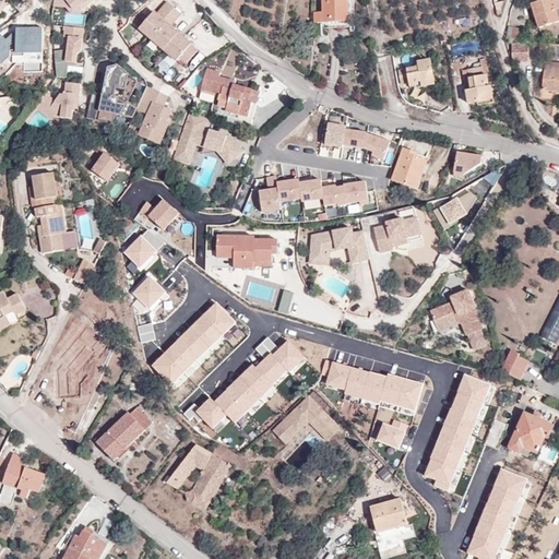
[(71,13),(81,15),(81,11),(73,10),(66,0),(52,0),(52,6),(67,8),(71,13)]
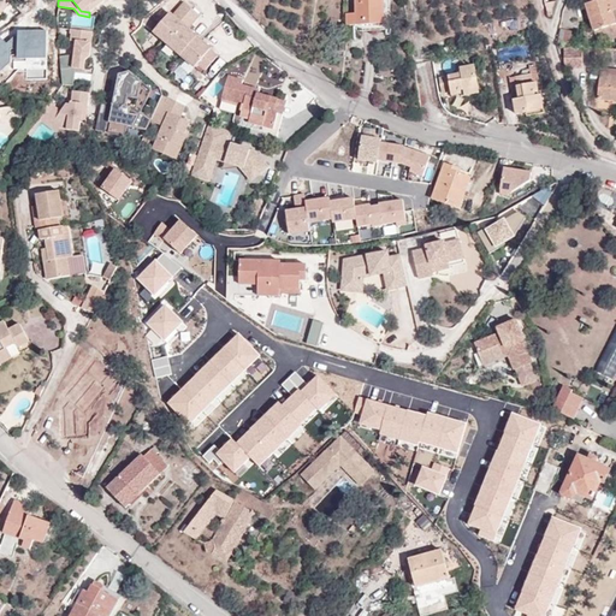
[(72,0),(81,11),(89,12),(105,0),(108,1),(110,0),(72,0)]
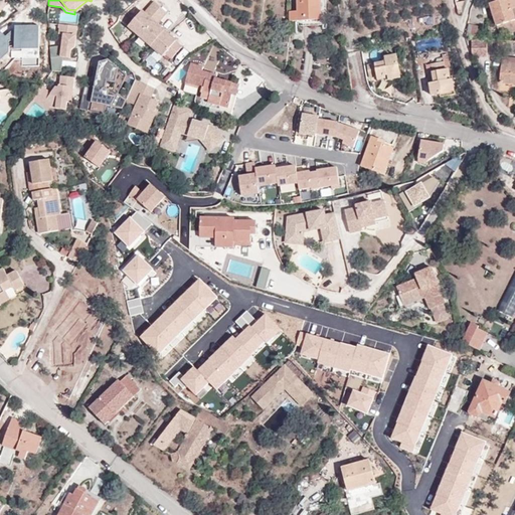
[(321,0),(298,0),(299,12),(291,12),(291,20),(301,20),(322,19),(321,0)]
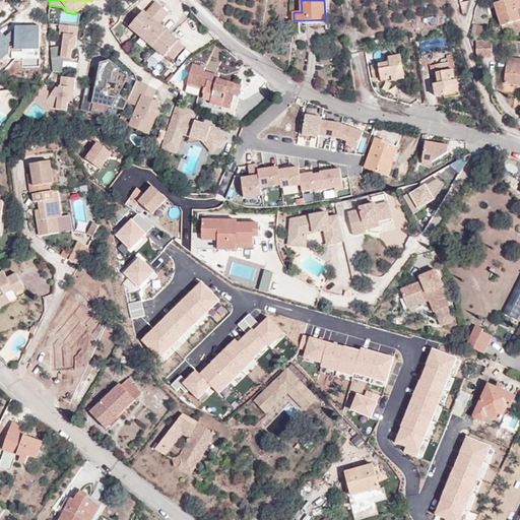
[(329,0),(324,0),(325,19),(304,20),(304,26),(330,25),(329,0)]
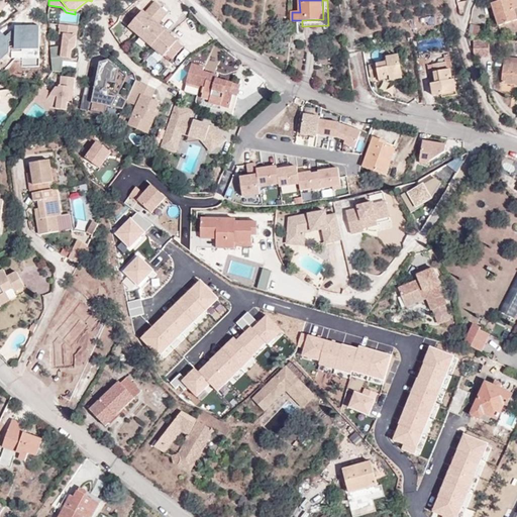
[(499,27),(516,20),(516,0),(504,0),(492,4),(499,27)]
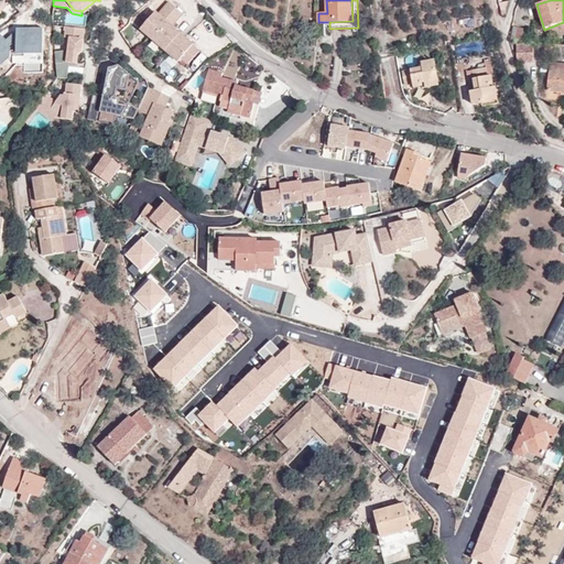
[(140,31),(164,52),(179,35),(170,28),(182,14),(169,3),(158,17),(154,13),(140,31)]
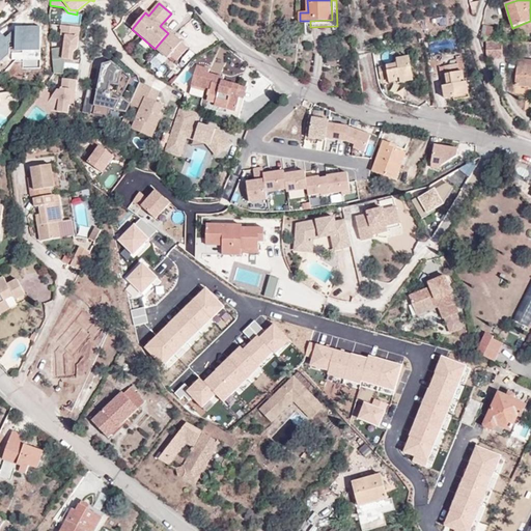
[(22,21),(35,12),(30,6),(18,15),(22,21)]
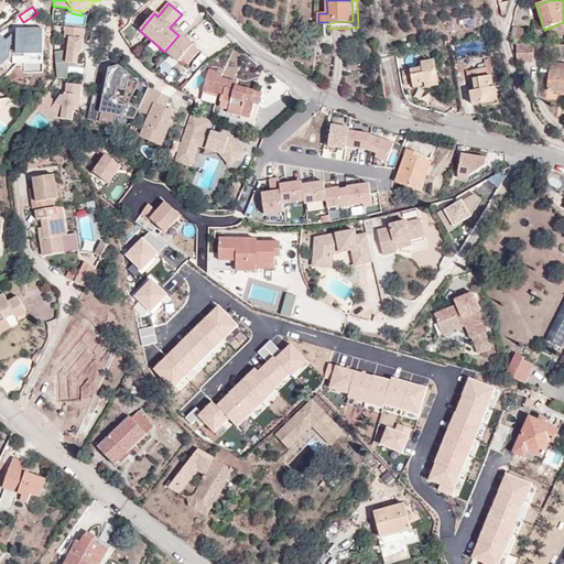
[(563,34),(563,22),(544,30),(548,40),(563,34)]
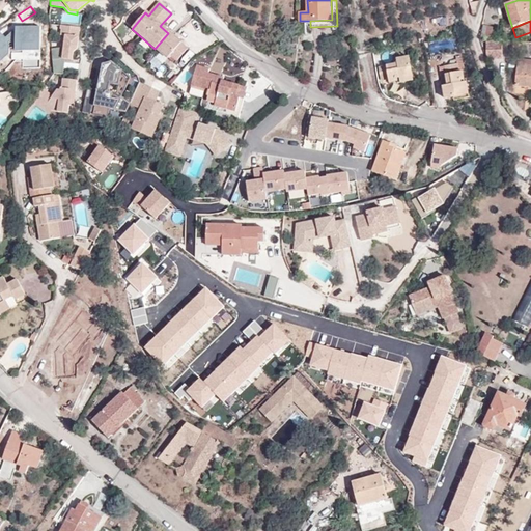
[(62,49),(51,49),(52,60),(61,59),(64,59),(72,60),(73,52),(76,49),(79,28),(59,25),(59,29),(60,29),(59,36),(63,36),(62,49)]
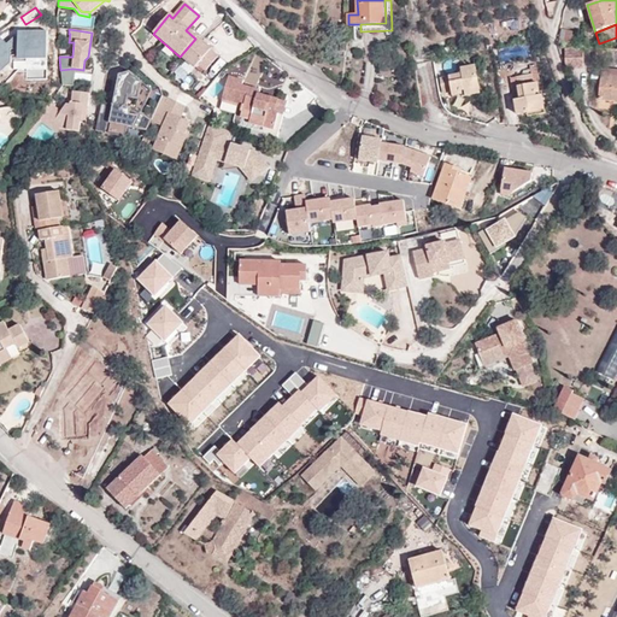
[(577,33),(562,29),(559,43),(575,46),(577,33)]
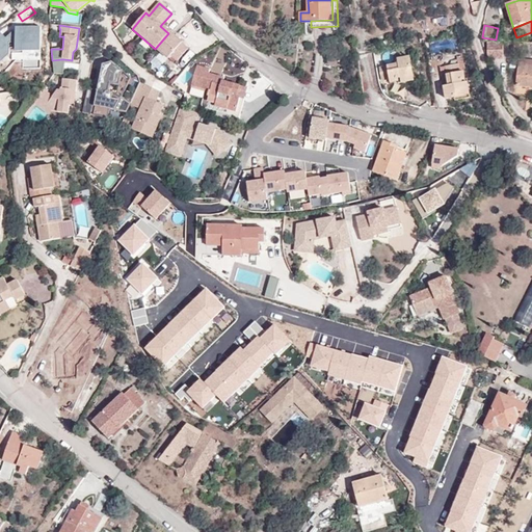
[(177,61),(188,50),(169,33),(168,33),(155,49),(166,59),(170,55),(177,61)]
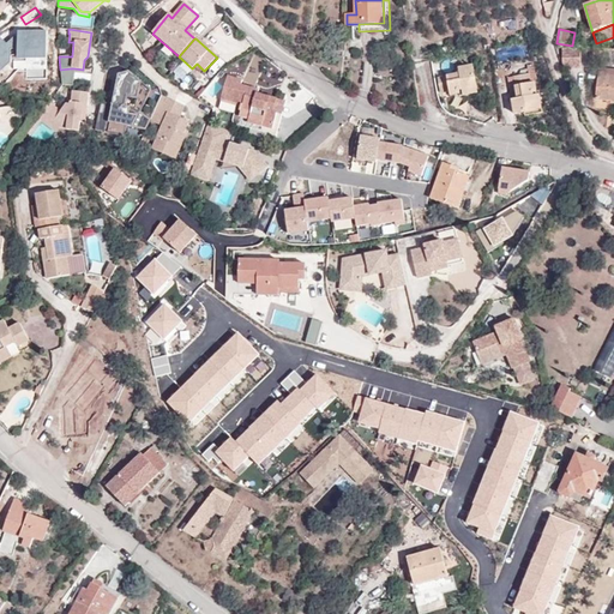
[(582,68),(582,48),(563,48),(563,68),(582,68)]
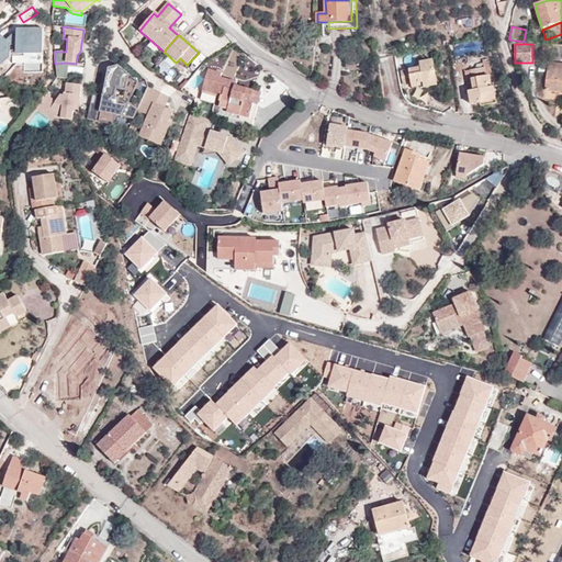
[(551,56),(552,47),(543,46),(542,55),(551,56)]
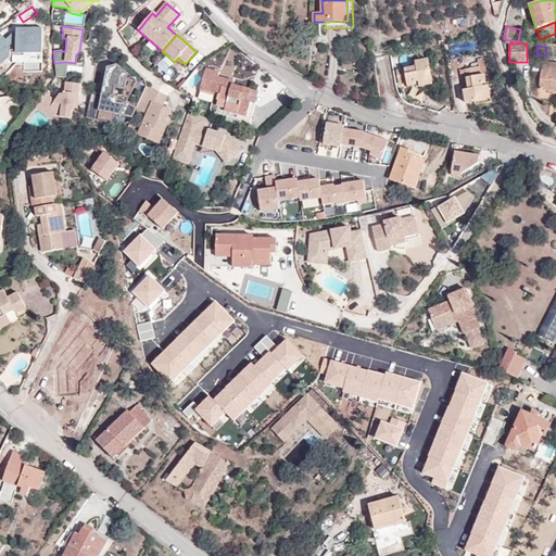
[(419,83),(433,80),(429,60),(416,62),(416,66),(396,71),(399,85),(407,84),(407,87),(419,85),(419,83)]
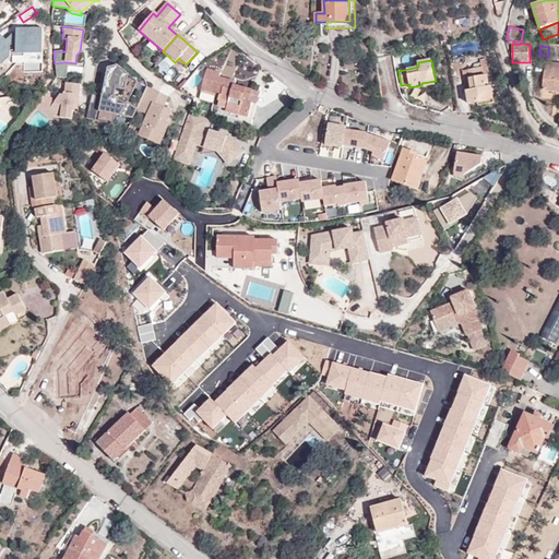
[(482,68),(483,68),(484,75),(488,75),(490,74),(488,60),(480,61),(482,68)]
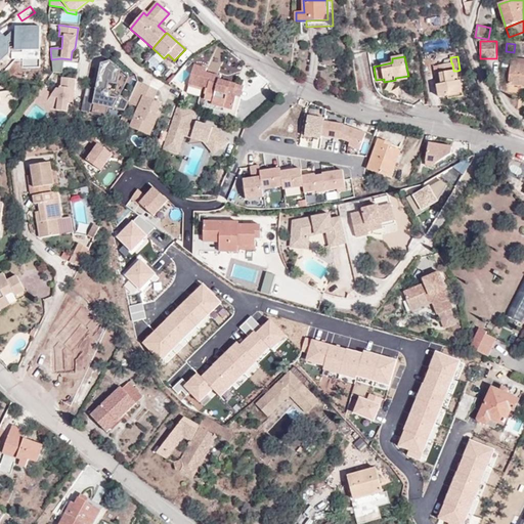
[(61,74),(62,68),(63,61),(63,58),(60,58),(51,59),(52,72),(61,74)]
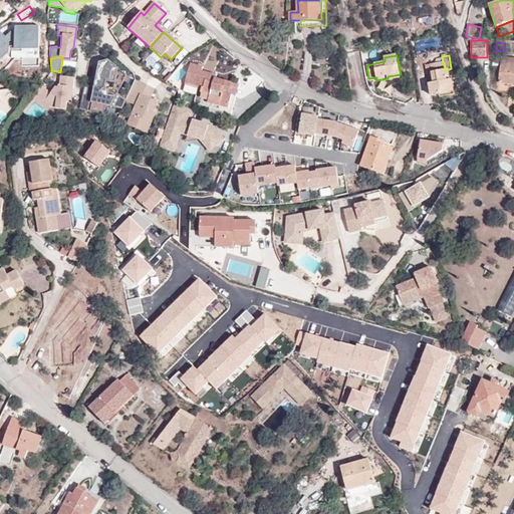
[(513,58),(503,57),(500,84),(513,85),(513,58)]
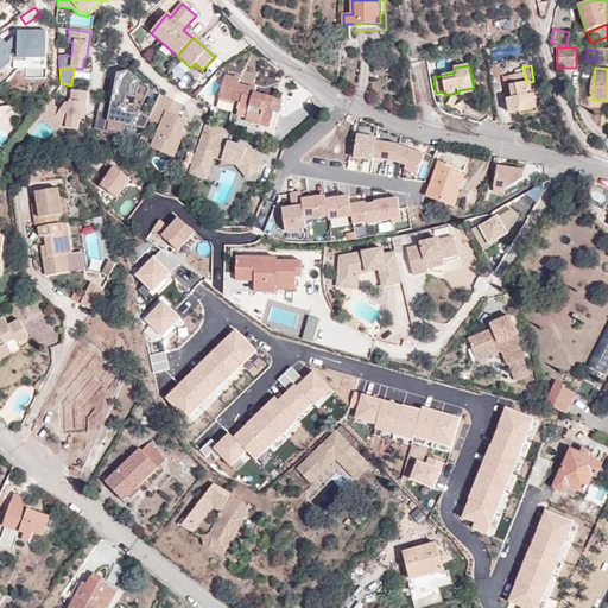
[(109,102),(114,103),(115,105),(130,107),(131,107),(133,99),(140,100),(145,90),(125,73),(114,75),(108,102),(109,102)]
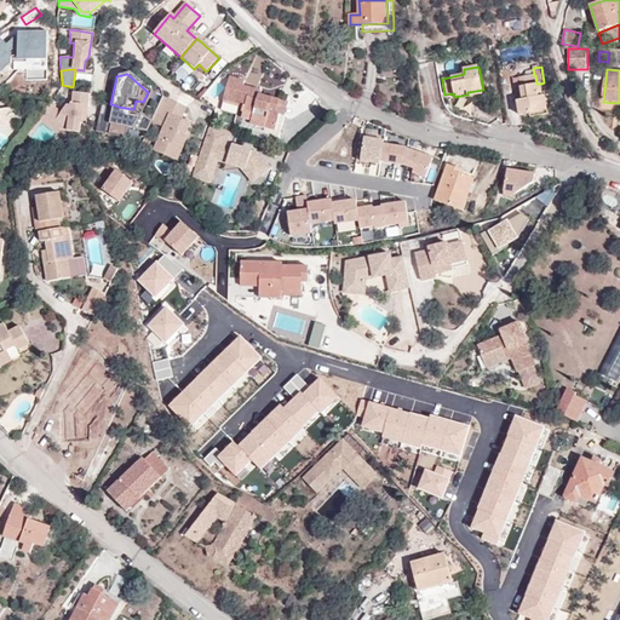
[(520,115),(532,114),(544,112),(541,97),(539,97),(539,96),(543,95),(541,84),(537,84),(535,75),(534,75),(518,78),(520,86),(522,101),(517,101),(520,115)]
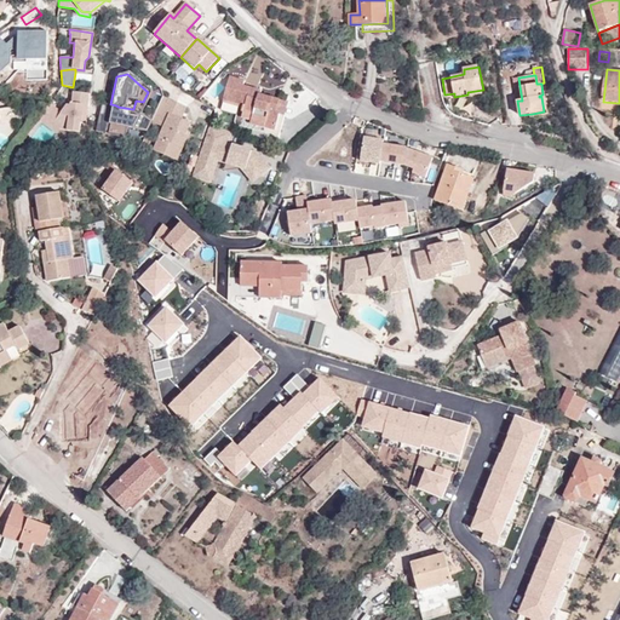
[(280,115),(276,114),(280,101),(260,95),(262,91),(244,85),(245,81),(230,78),(224,99),(245,107),(244,114),(242,118),(252,121),(264,125),(263,127),(275,130),(280,115)]
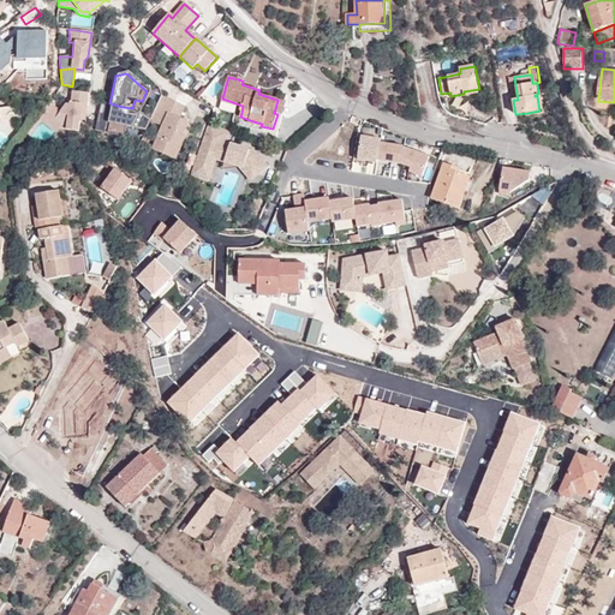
[(70,105),(66,105),(60,112),(51,124),(58,129),(78,132),(79,121),(82,105),(87,106),(88,94),(72,91),(70,105)]
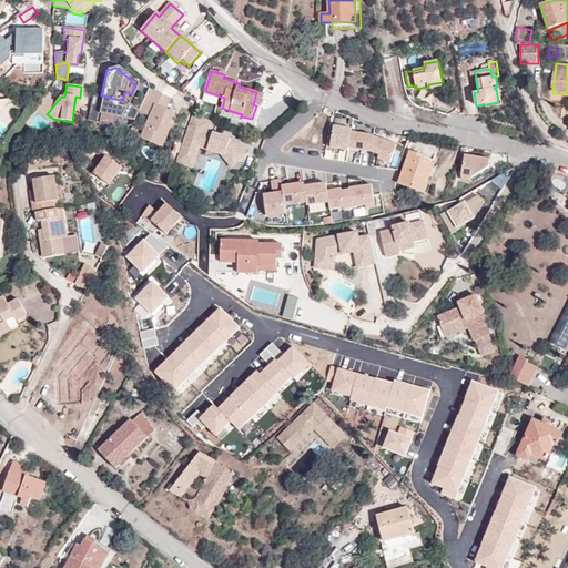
[(170,112),(161,109),(165,98),(145,88),(134,110),(134,111),(145,117),(135,137),(154,145),(170,112)]
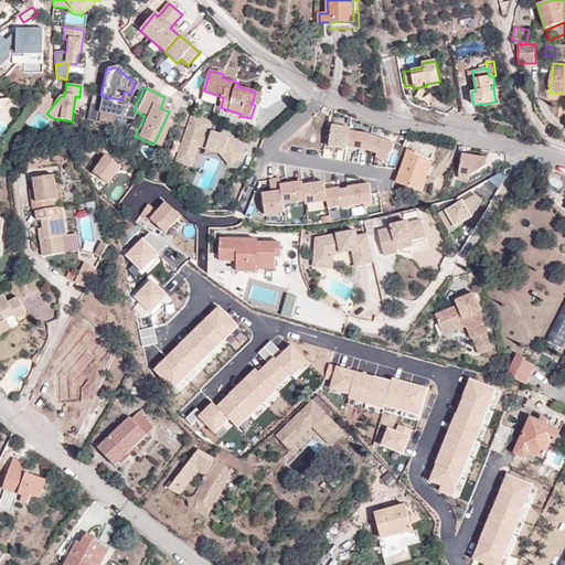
[(496,102),(484,104),(484,107),(500,105),(498,87),(493,88),(496,102)]
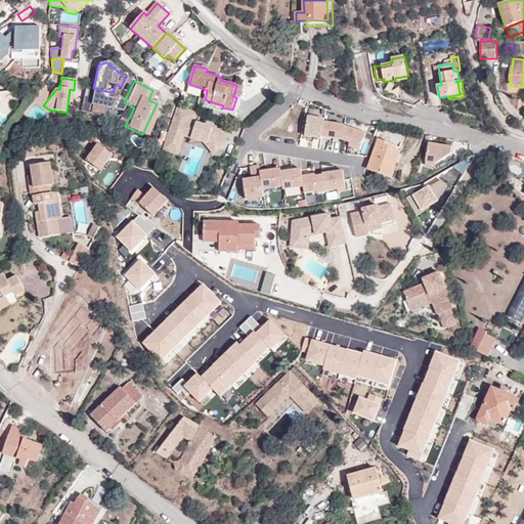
[(206,96),(207,90),(189,84),(188,90),(206,96)]
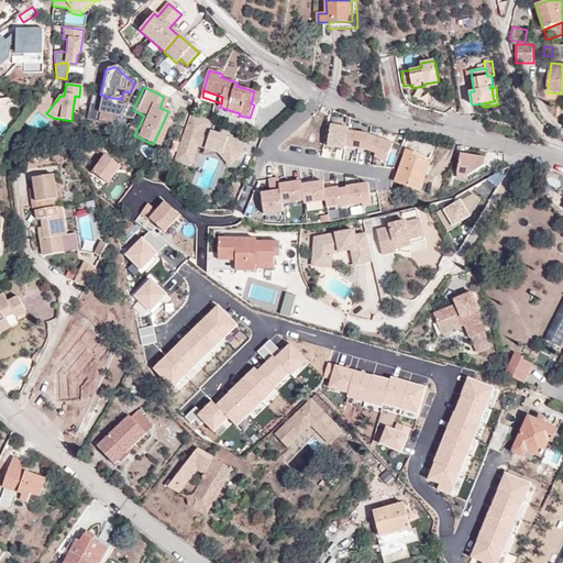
[(253,124),(262,95),(254,91),(251,103),(254,105),(250,118),(239,116),(240,113),(229,110),(227,117),(253,124)]
